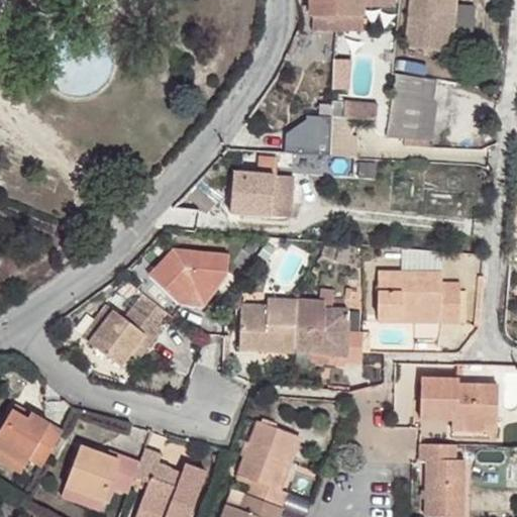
[(399,7),(399,0),(304,0),(305,2),(310,2),(310,15),(310,18),(313,18),(313,34),(363,33),(362,7),(399,7)]
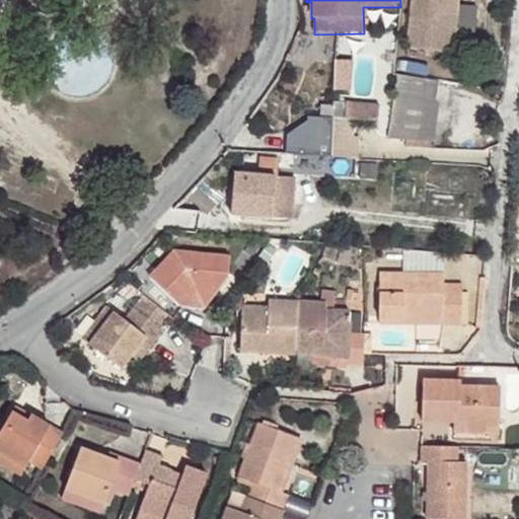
[(451,54),(455,0),(410,0),(404,46),(451,54)]
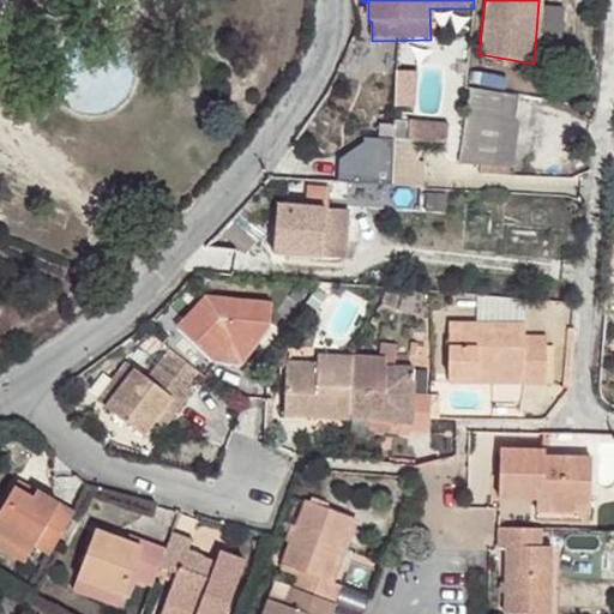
[(347,80),(335,74),(325,95),(339,101),(347,80)]
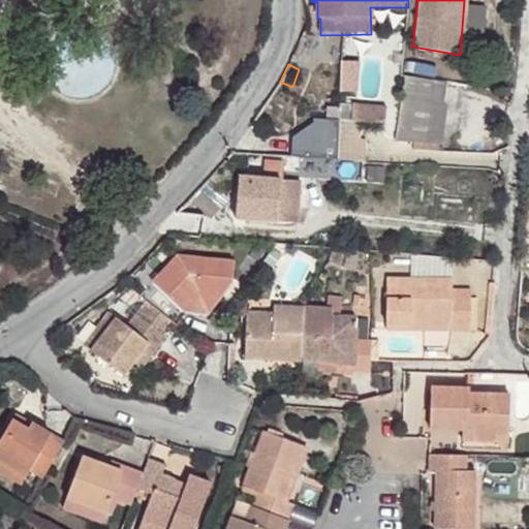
[(435,82),(398,75),(389,141),(426,147),(435,82)]
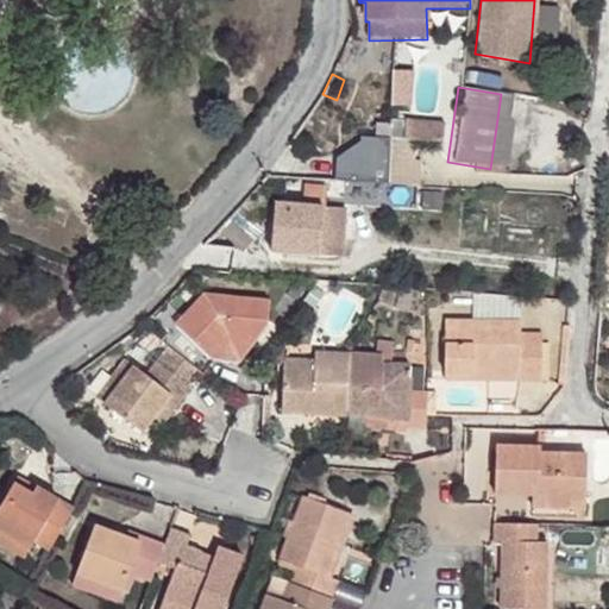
[(396,126),(397,142),(421,142),(433,142),(433,124),(396,124),(396,126)]
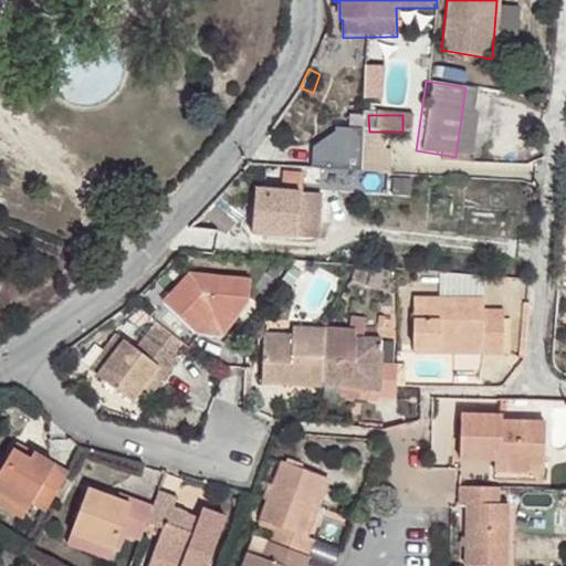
[(369,132),(368,117),(355,117),(356,130),(342,130),(342,136),(343,142),(312,152),(307,150),(306,170),(369,174),(369,132)]
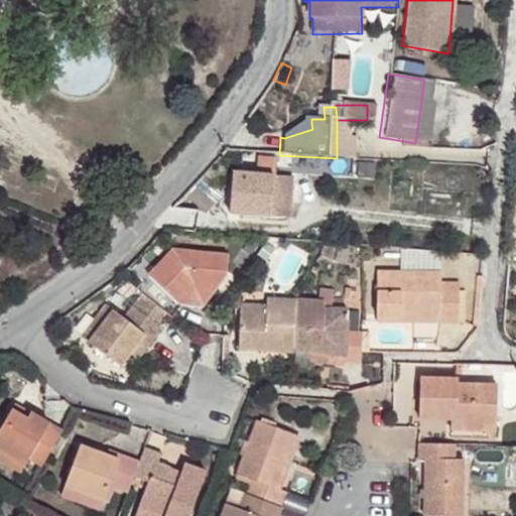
[(357,120),(337,120),(337,158),(366,159),(367,135),(357,135),(357,120)]
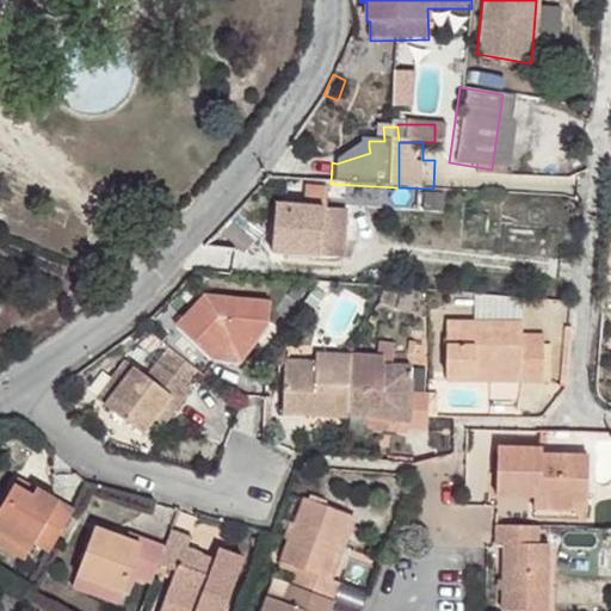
[(337,164),(370,153),(369,147),(332,162),(337,164)]
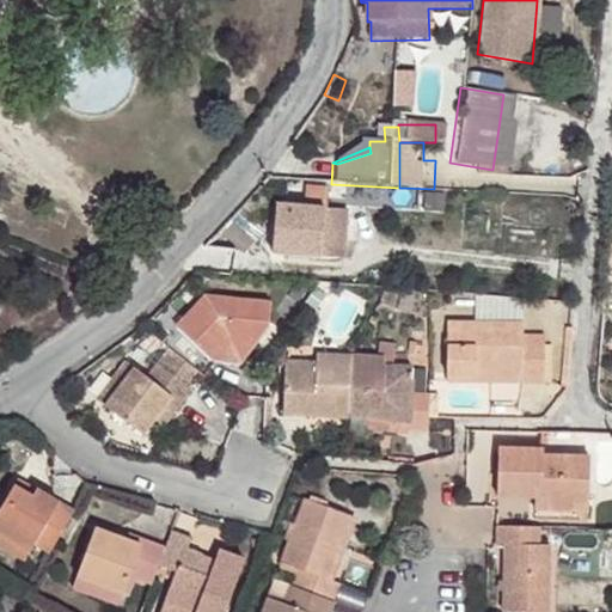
[(331,184),(305,183),(305,199),(330,200),(331,184)]
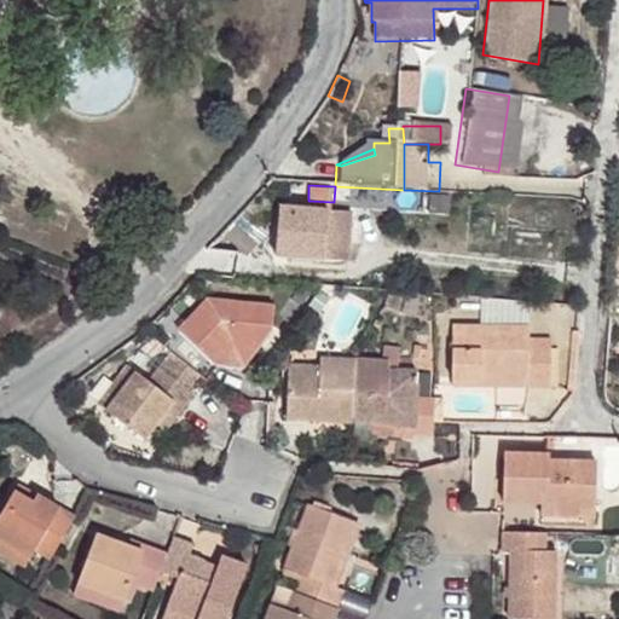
[(340,265),(345,215),(278,209),(275,258),(340,265)]
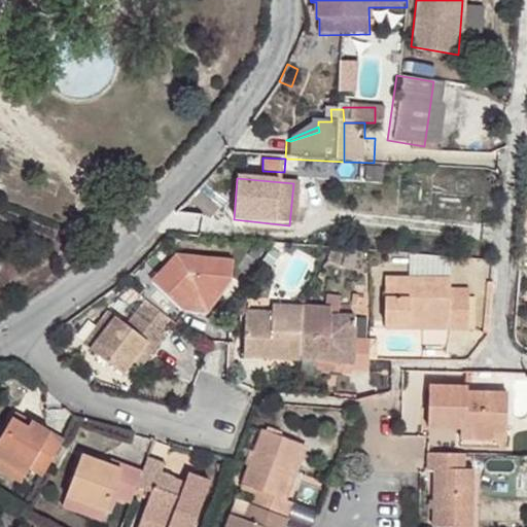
[(205,181),(196,191),(207,201),(215,190),(205,181)]
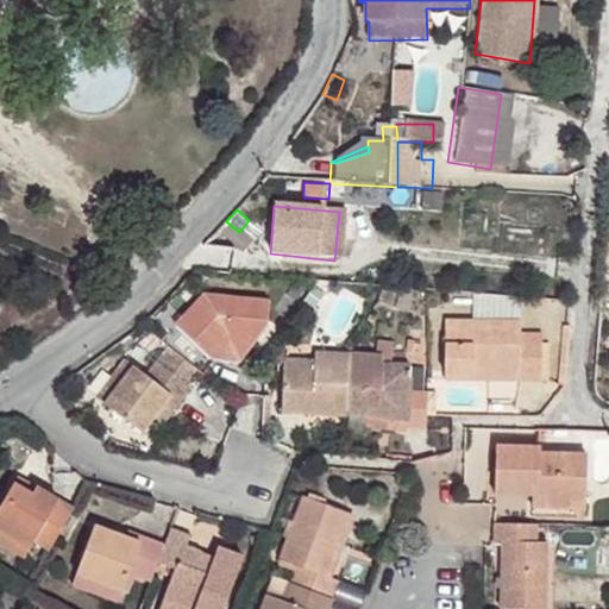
[(226,221),(196,255),(202,259),(200,263),(207,269),(239,232),(226,221)]
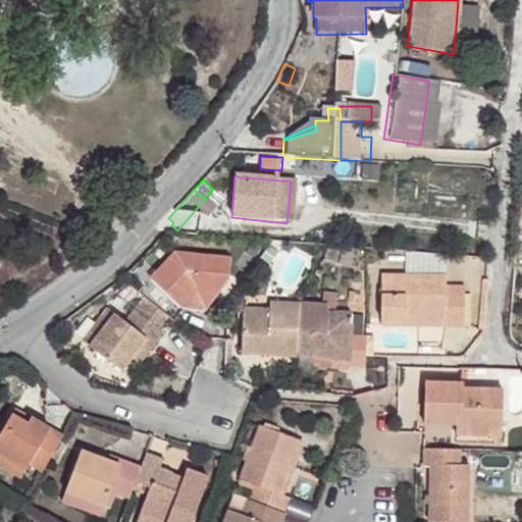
[(444,320),(444,329),(464,329),(465,288),(447,288),(446,278),(446,255),(402,251),(402,277),(382,276),(381,321),(420,321),(420,319),(444,320)]
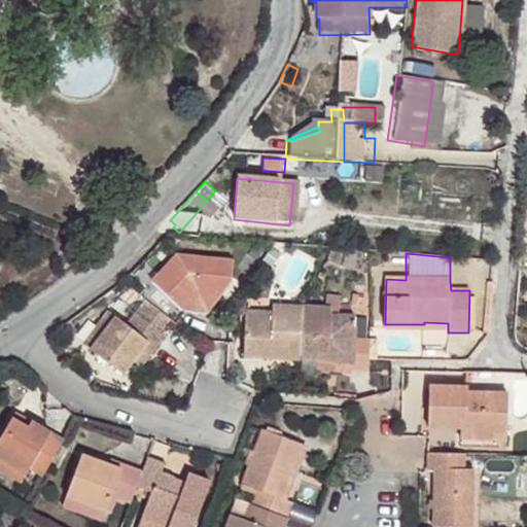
[(174,255),(141,293),(146,297),(165,315),(179,299),(215,306),(231,285),(234,264),(174,255)]
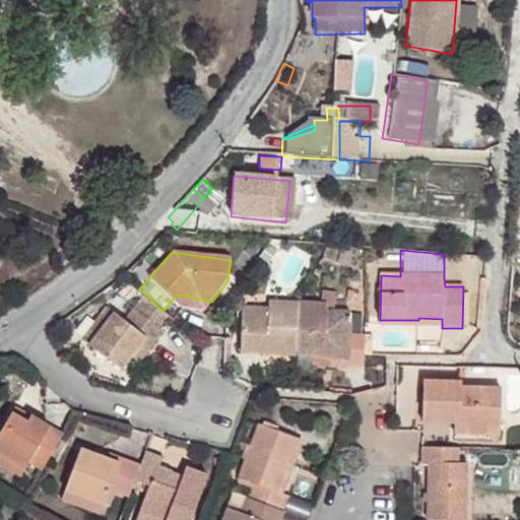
[(301,306),(298,355),(345,360),(344,367),(367,367),(368,354),(366,353),(367,338),(350,336),(351,328),(351,313),(337,313),(337,288),(322,288),(322,306),(301,306)]
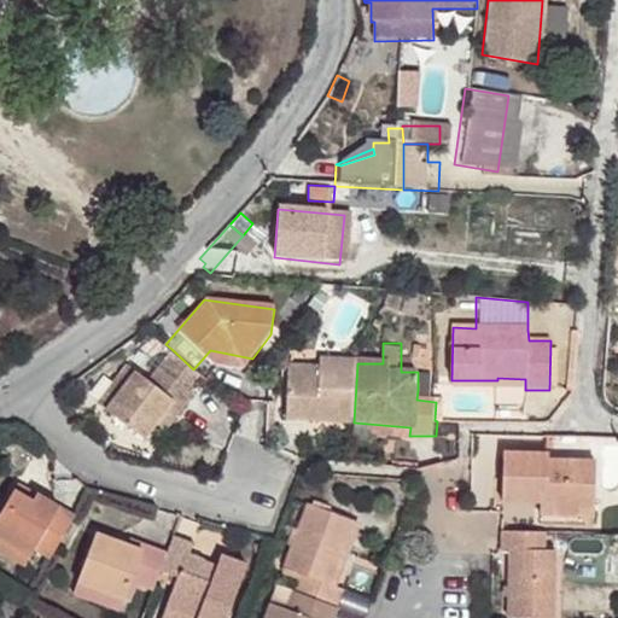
[(199,375),(193,369),(172,349),(147,375),(135,365),(101,400),(139,435),(153,421),(170,402),(179,409),(192,394),(187,389),(199,375)]
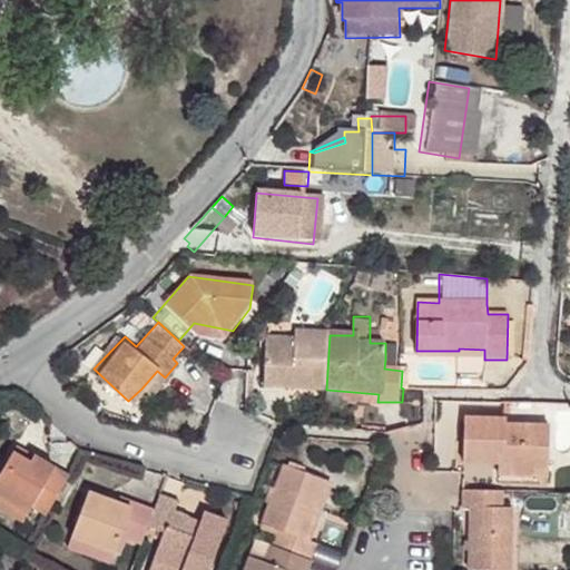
[(184,346),(187,349),(196,337),(224,342),(233,331),(194,323),(178,341),(184,346)]
